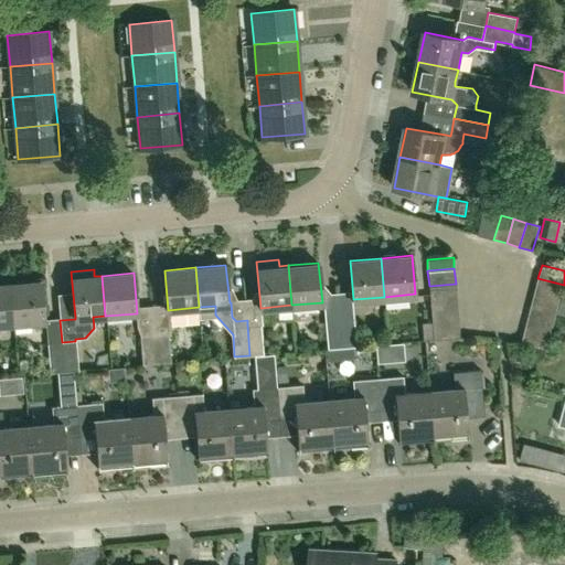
[(561,298),(564,285),(537,278),(534,291),(561,298)]
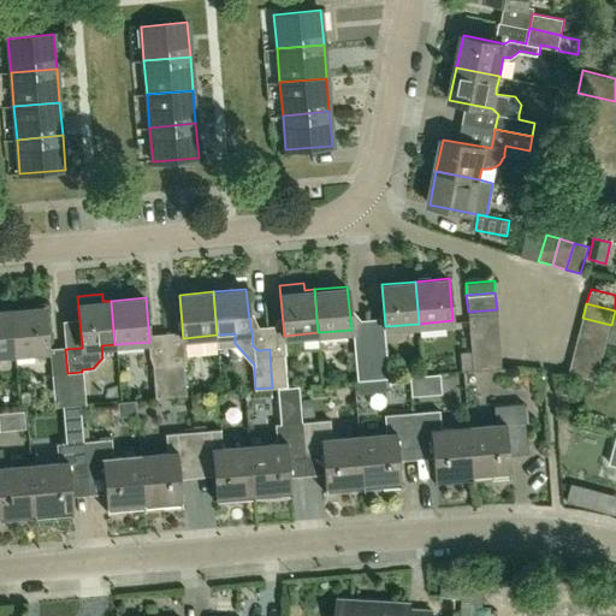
[(15,353),(48,350),(45,307),(11,309),(15,353)]
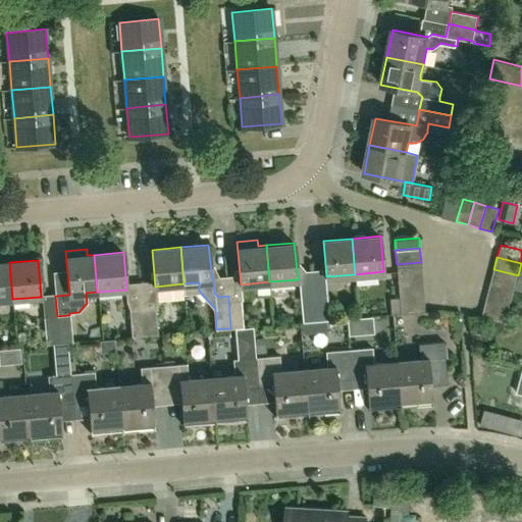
[(0,300),(12,299),(9,262),(0,263),(0,300)]
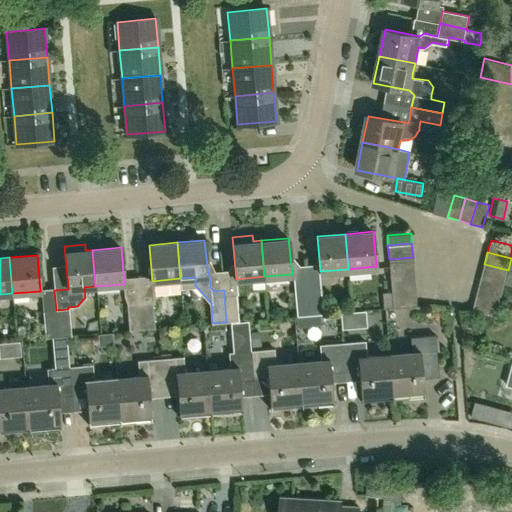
[(390,272),(414,270),(413,257),(389,259),(390,272)]
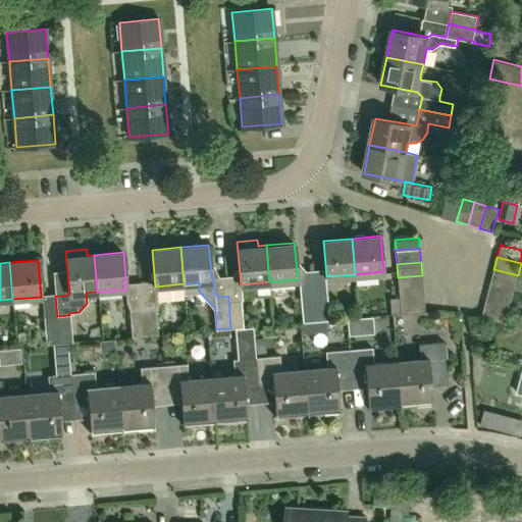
[(515,286),(518,275),(493,269),(490,280),(515,286)]
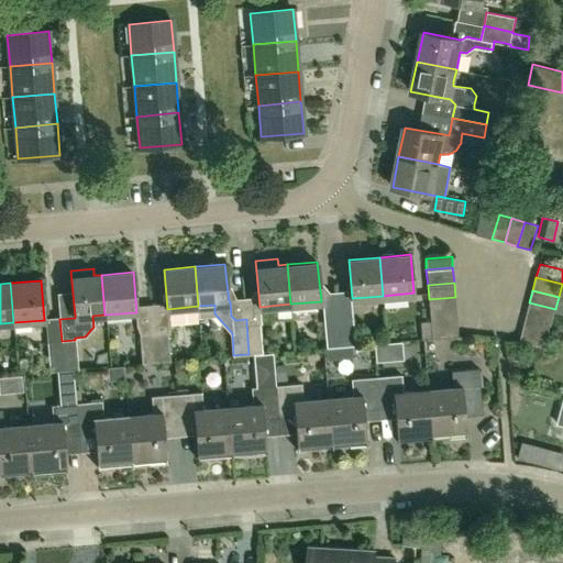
[(430,312),(456,310),(455,297),(429,299),(430,312)]
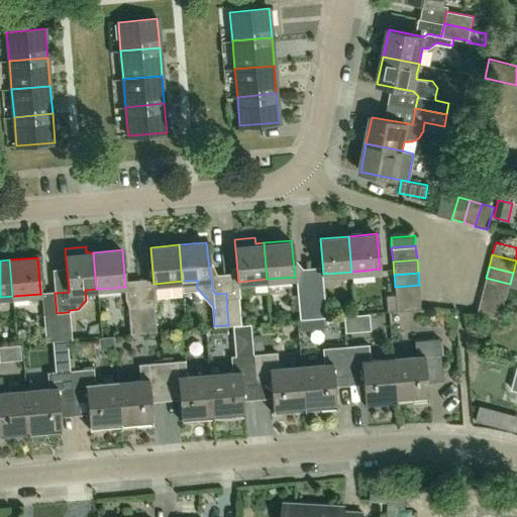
[(507,296),(510,284),(486,278),(483,289),(507,296)]
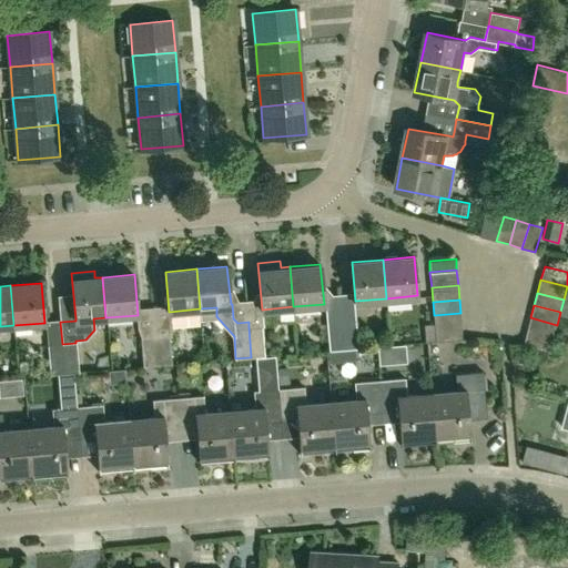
[(435,328),(462,325),(460,313),(434,315),(434,325),(435,328)]
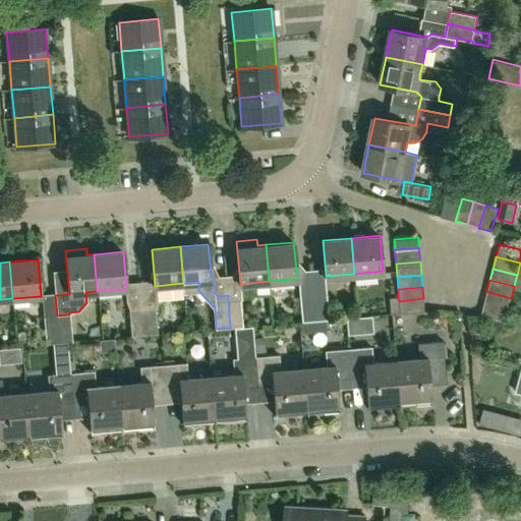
[(314,321),(327,320),(325,291),(312,293),(314,321)]
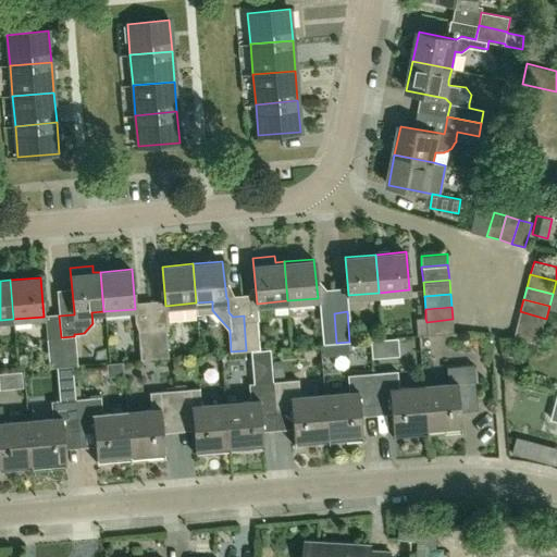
[(543,331),(546,319),(520,311),(517,323),(543,331)]
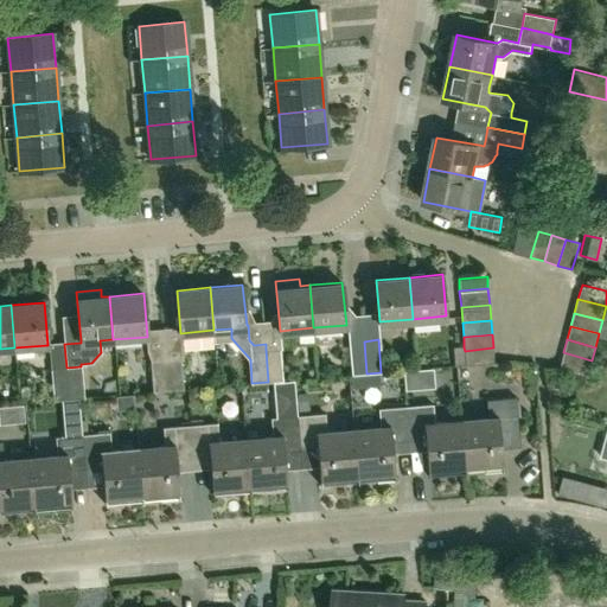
[(363,374),(366,374),(364,342),(347,343),(351,375),(363,374)]
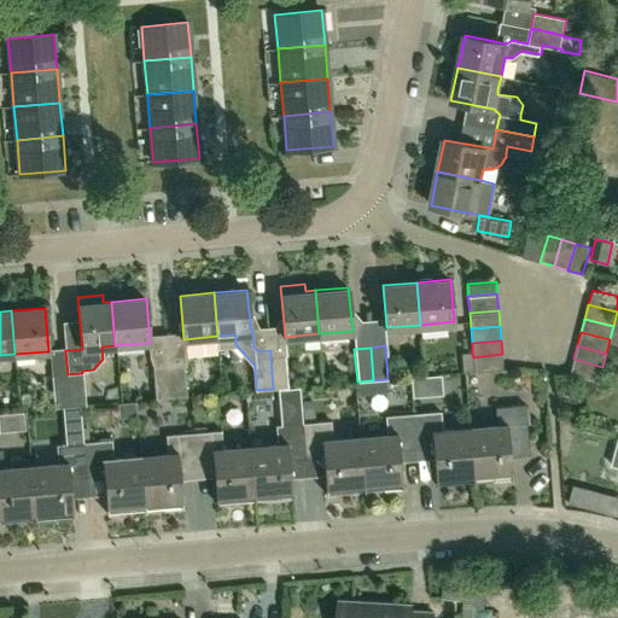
[(273,389),(287,388),(285,354),(270,355),(273,389)]
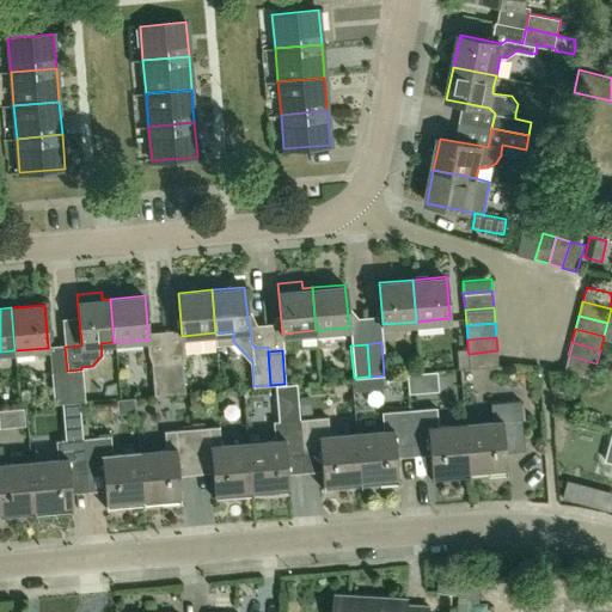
[(470,368),(499,366),(497,350),(469,354),(470,368)]
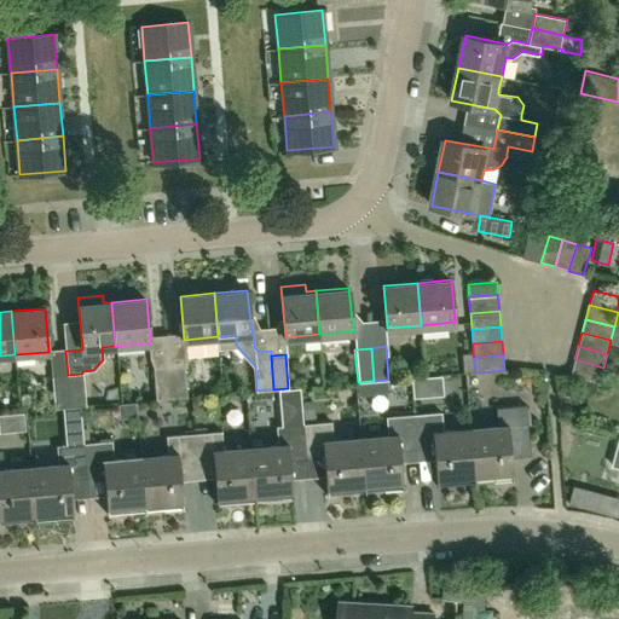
[(600,381),(603,368),(574,359),(571,374),(600,381)]
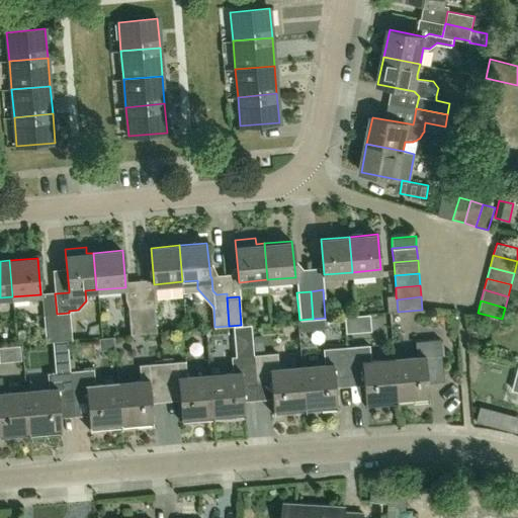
[(144,334),(157,332),(155,305),(141,307),(144,334)]
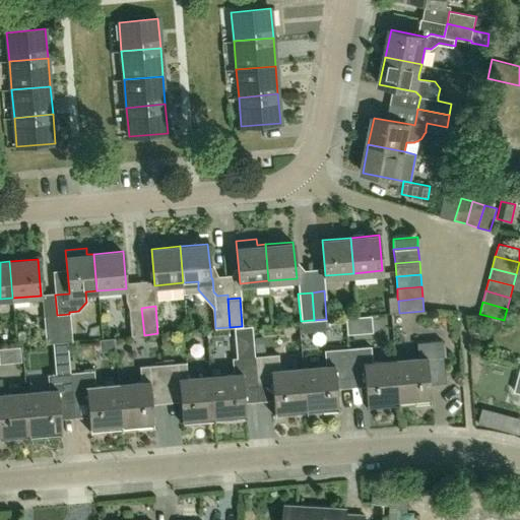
[(131,336),(144,335),(141,308),(128,309),(131,336)]
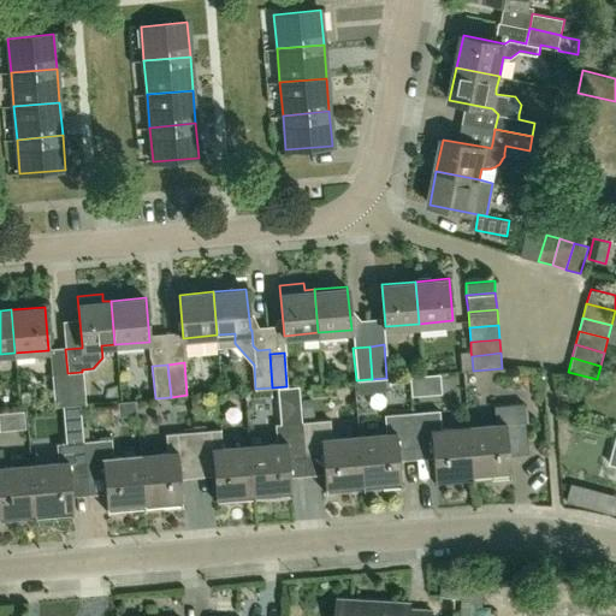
[(71,406),(86,403),(82,372),(67,373),(71,406)]
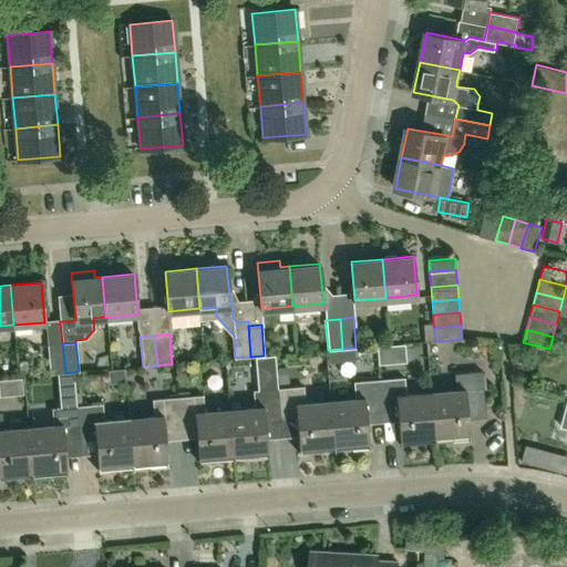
[(51,374),(65,373),(62,343),(48,344),(51,374)]
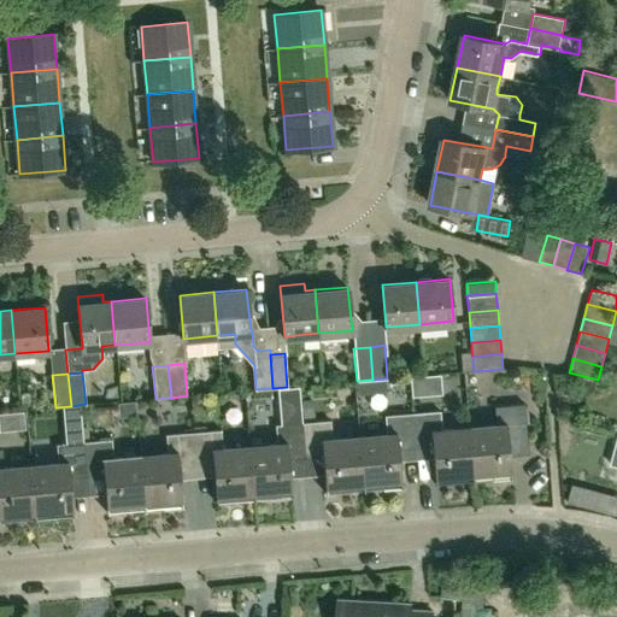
[(356,394),(370,393),(369,380),(357,381),(354,381),(356,394)]
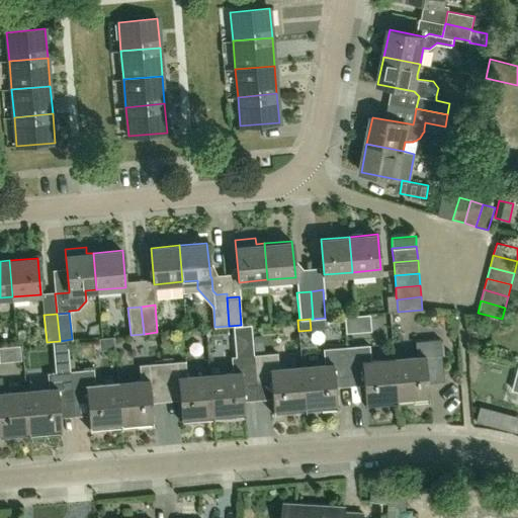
[(232,342),(249,341),(248,326),(230,328),(232,342)]
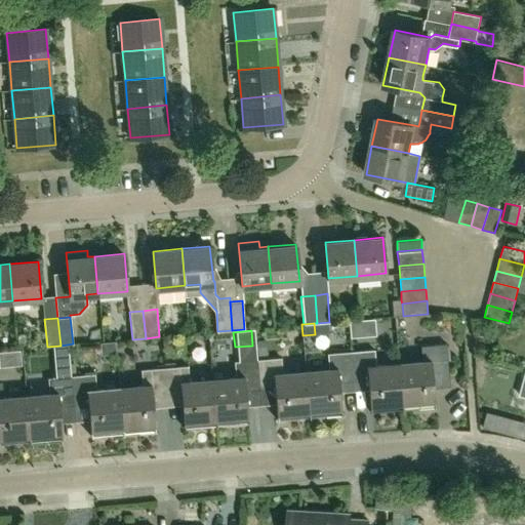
[(266,341),(257,342),(257,353),(267,352),(266,341)]
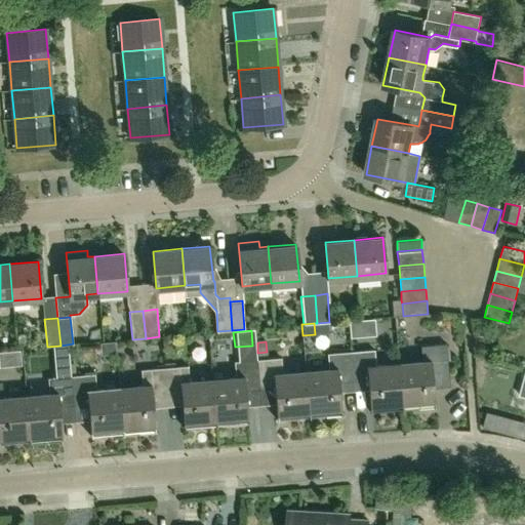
[(421,360),(399,363),(403,409),(435,406),(433,385),(450,384),(449,371),(446,342),(420,345),(421,360)]
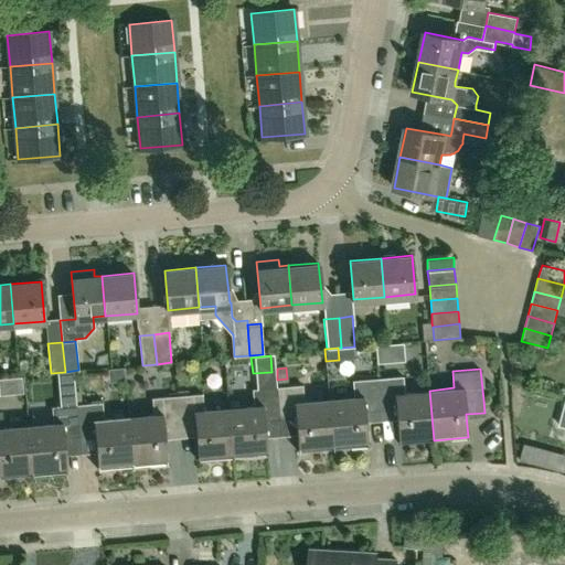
[(404,393),(403,375),(377,377),(380,408),(395,407),(398,443),(434,440),(429,391),(404,393)]
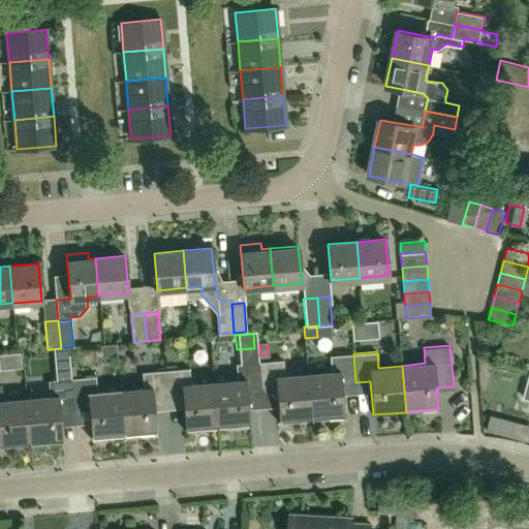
[(312,421),(344,418),(341,384),(355,382),(353,353),(330,355),(331,372),(308,374),(312,421)]
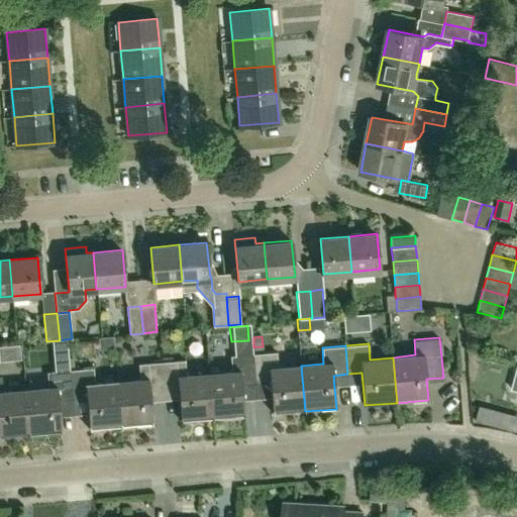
[(279,368),(277,352),(253,354),(256,383),(271,381),(274,414),(305,411),(301,366),(279,368)]
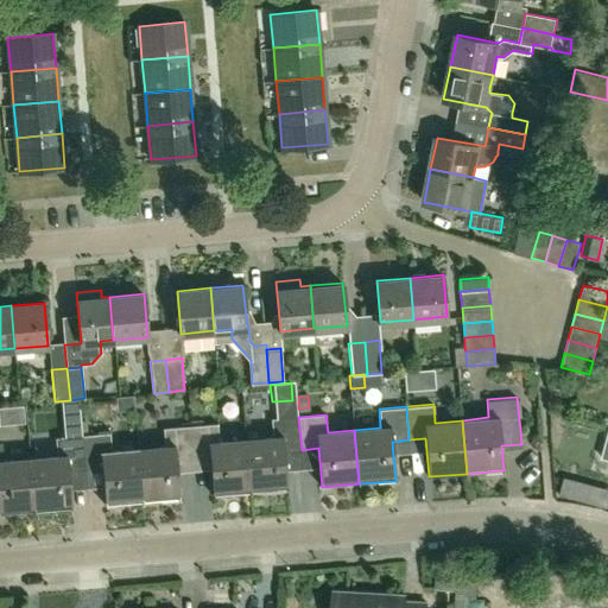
[(251,493),(289,489),(285,451),(302,450),(298,417),(271,419),(273,436),(246,438),(251,493)]
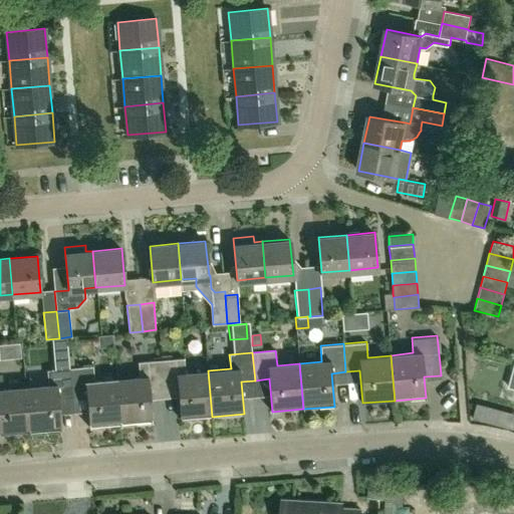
[(185,372),(184,358),(162,360),(165,388),(178,387),(181,419),(212,417),(208,370),(185,372)]
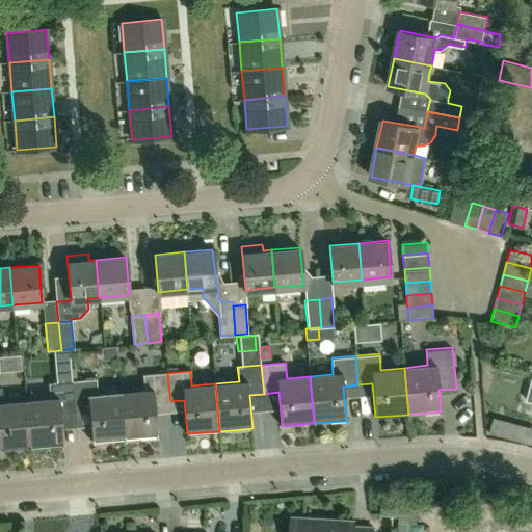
[(126,439),(158,436),(155,403),(170,401),(167,373),(143,375),(144,390),(121,392),(126,439)]
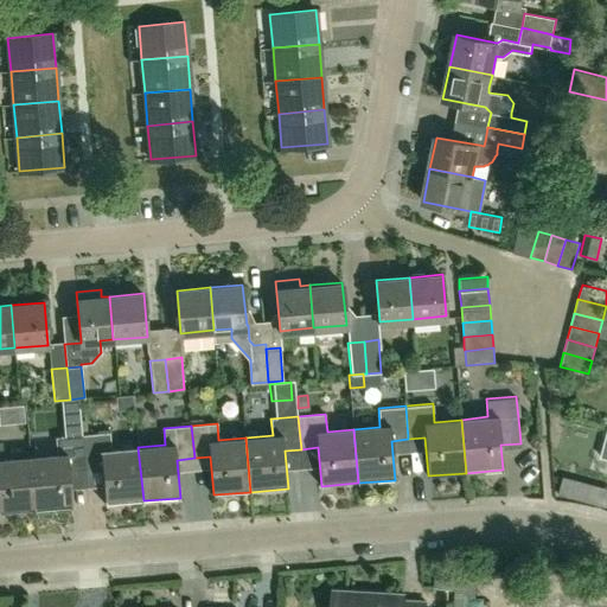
[(112,449),(109,433),(83,435),(85,470),(102,467),(106,504),(144,500),(138,447),(112,449)]
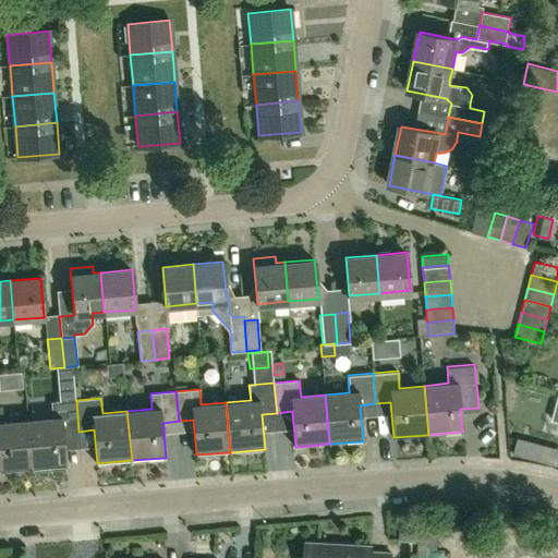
[(32,470),(67,466),(63,433),(79,432),(76,400),(50,402),(52,419),(27,421),(32,470)]
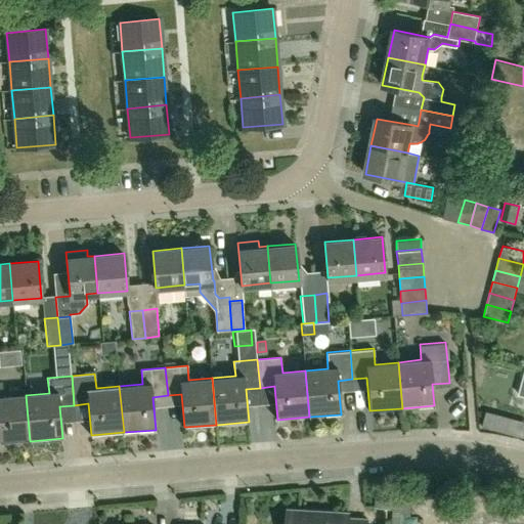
[(3,397),(1,382),(0,381),(0,443),(30,441),(26,395),(3,397)]
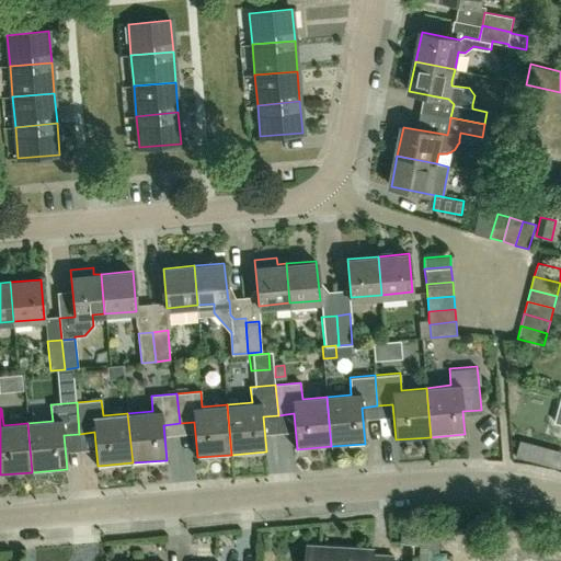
[(393,560),(395,556),(373,554),(374,549),(309,546),(308,560),(393,560)]
